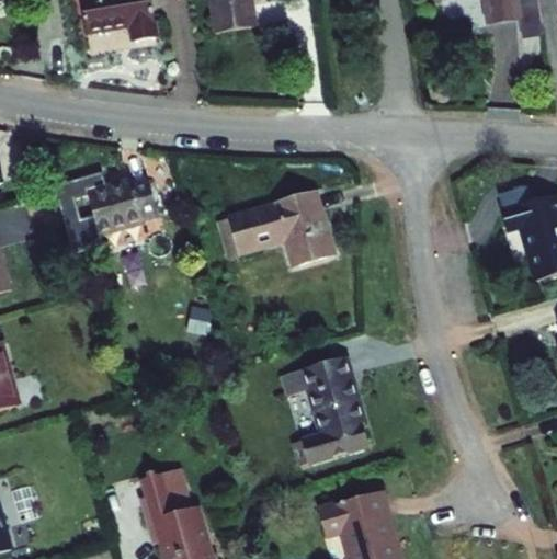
[(78,0),(84,32),(125,25),(128,40),(154,36),(147,0),(78,0)]
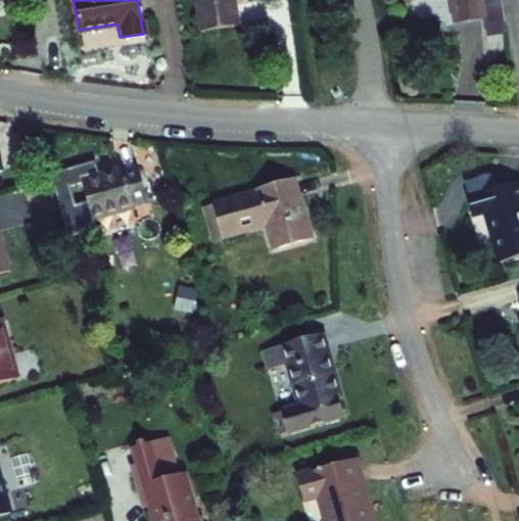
[(192,0),(198,33),(233,27),(228,0),(192,0)]
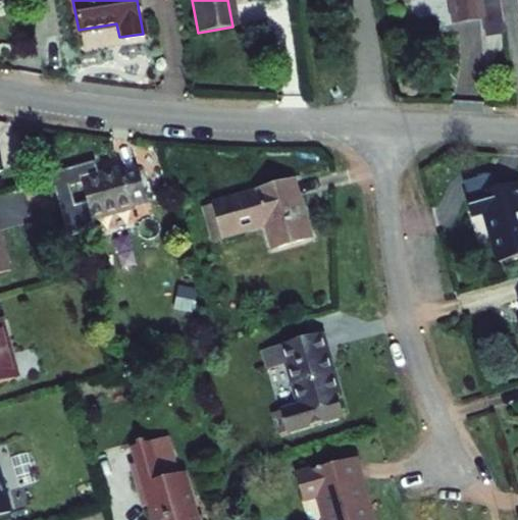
[(450,0),(455,19),(481,15),(478,0),(450,0)]
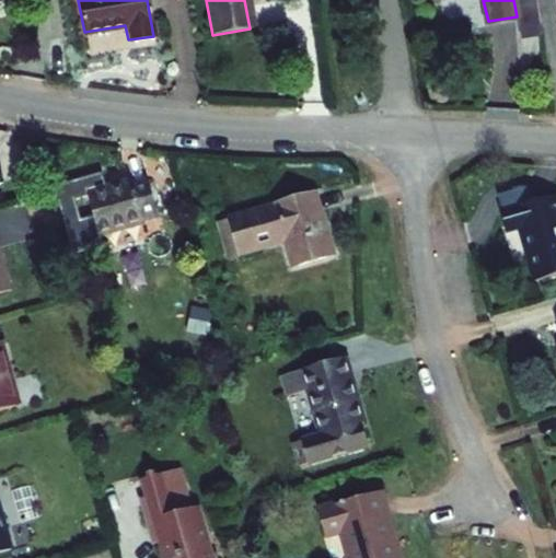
[(498,33),(500,65),(532,62),(531,32),(498,33)]
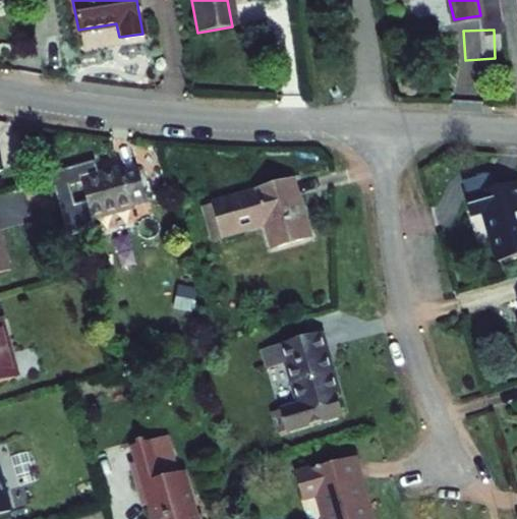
[(84,180),(96,218),(135,206),(134,203),(150,198),(139,165),(124,170),(123,168),(84,180)]
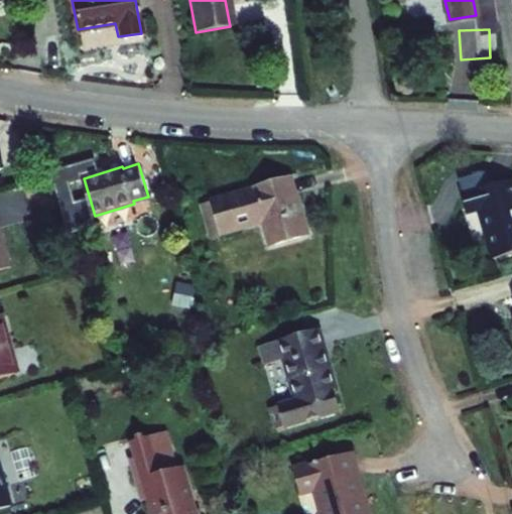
[(477,208),(491,257),(511,250),(511,180),(510,172),(458,188),(465,211),(477,208)]
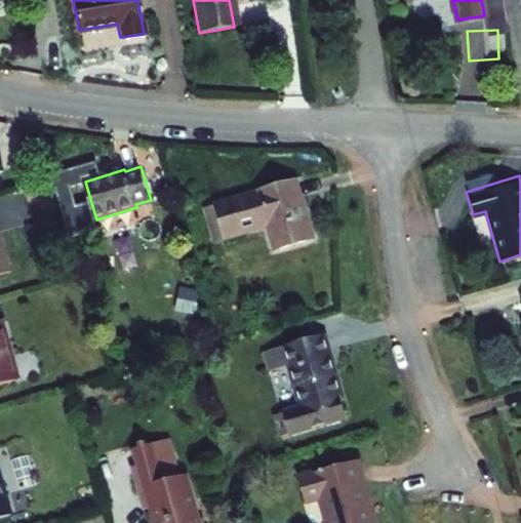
[(270,225),(276,247),(313,236),(296,180),(203,208),(213,241),(270,225)]
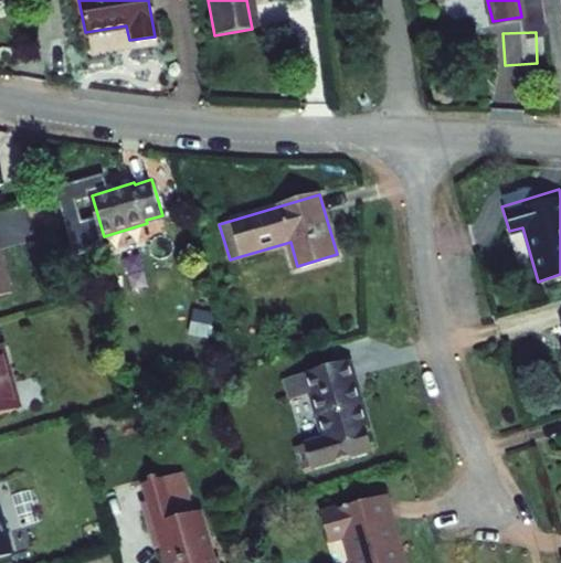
[(0,297),(13,293),(0,251),(0,297)]
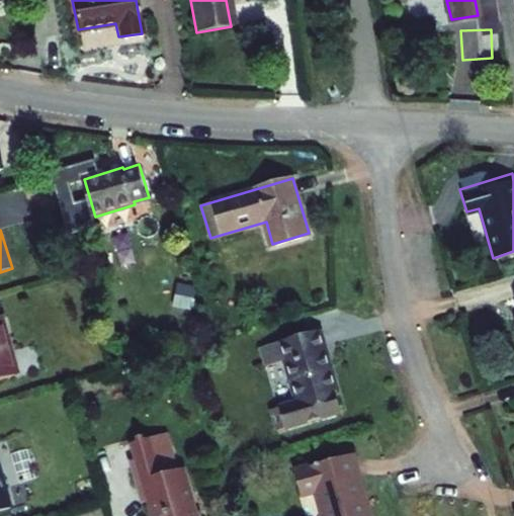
[(0,381),(20,376),(3,318),(0,319),(0,381)]
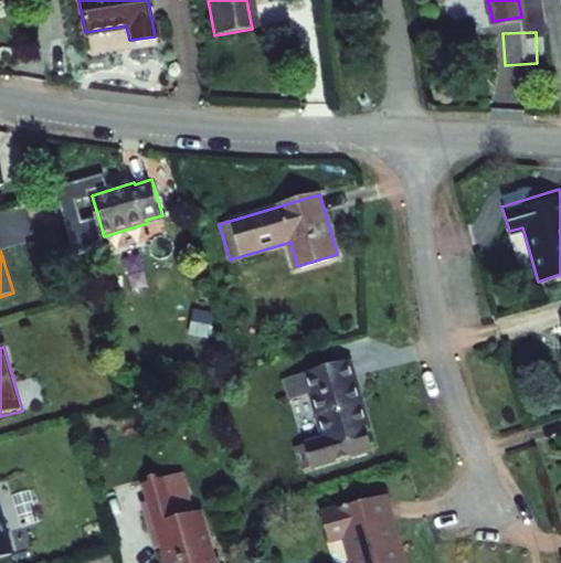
[(317,391),(330,435),(319,438),(326,460),(361,450),(355,428),(370,423),(350,357),(298,372),(305,394),(317,391)]
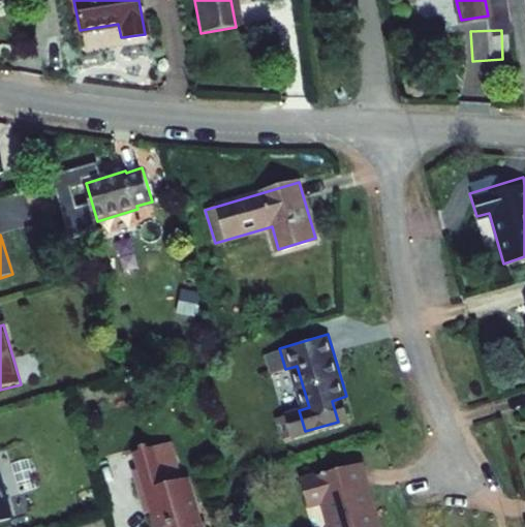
[(204,526),(182,457),(159,464),(135,471),(148,514),(154,512),(158,526),(204,526)]
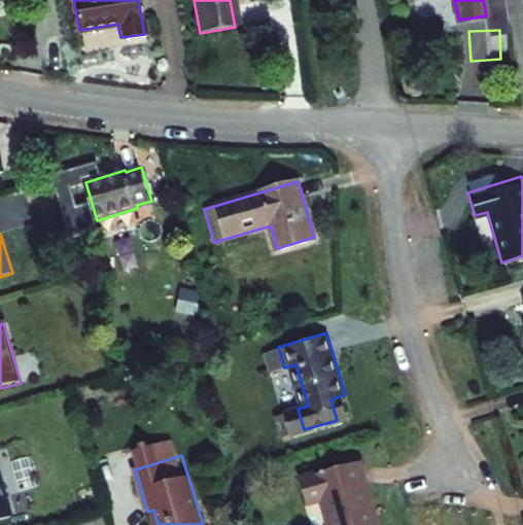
[(324,497),(332,524),(380,524),(361,458),(303,475),(311,501),(324,497)]
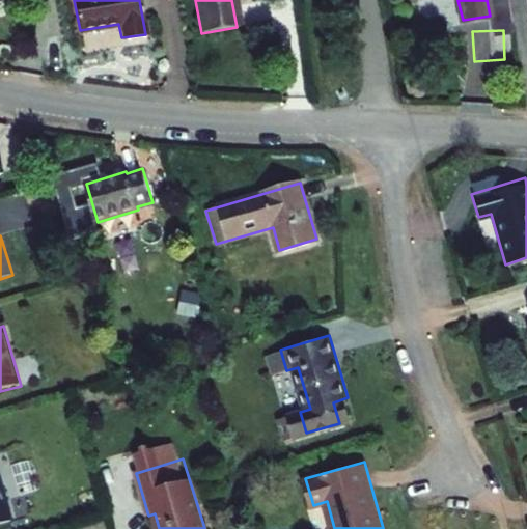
[(0,520),(11,517),(0,478),(0,520)]
